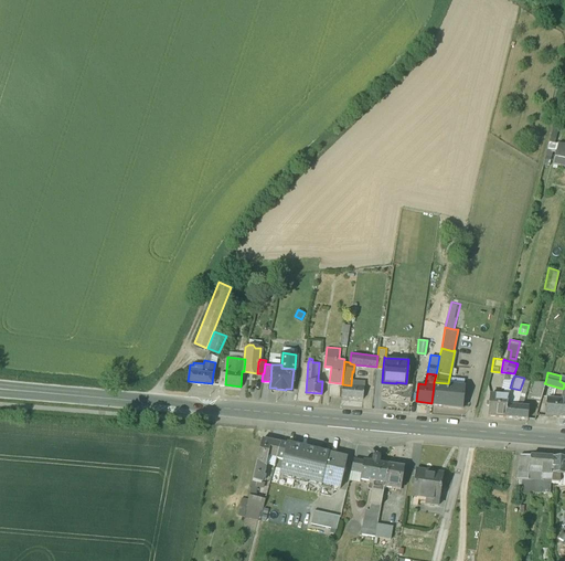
[(503,394),(490,393),(489,399),(487,399),(486,403),(489,403),(488,414),(504,415),(505,403),(510,388),(512,380),(503,379),(501,388),(504,388),(503,394)]
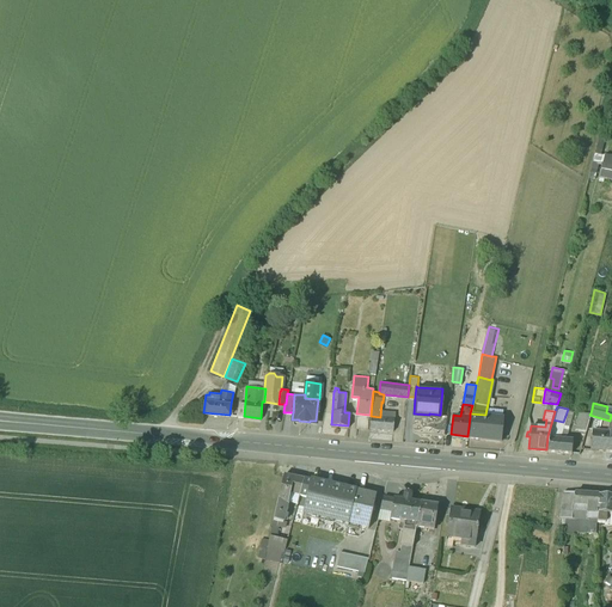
[(591,414),(580,411),(576,428),(586,429),(589,415),(591,414)]
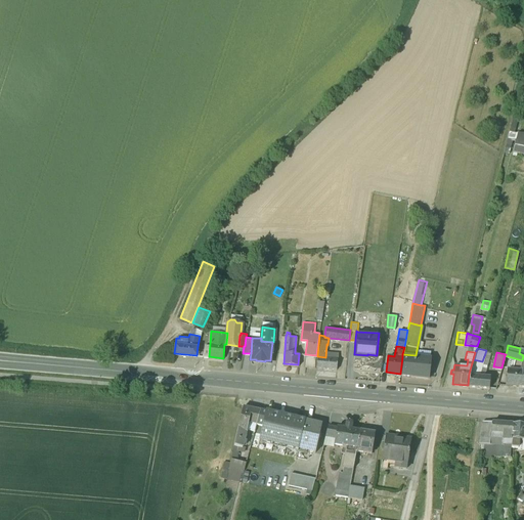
[(315,355),(306,354),(305,365),(314,366),(315,355)]
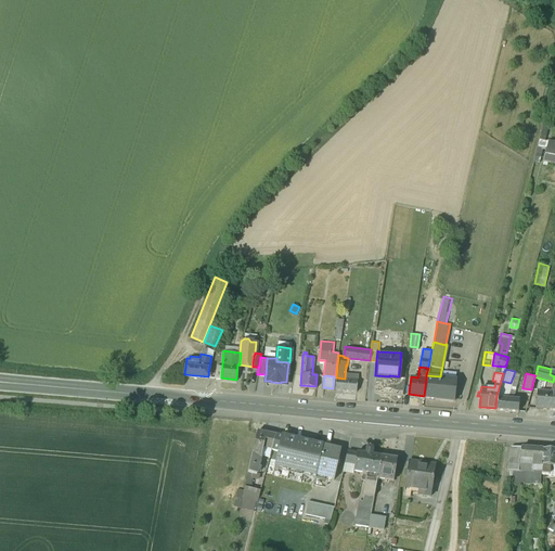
[(440,376),(426,375),(426,379),(424,396),(454,398),(456,379),(440,376)]
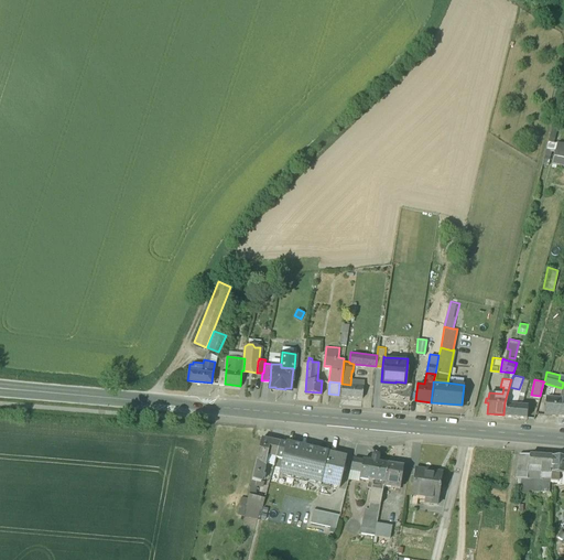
[(362,386),(350,385),(342,384),(340,395),(361,396),(362,386)]
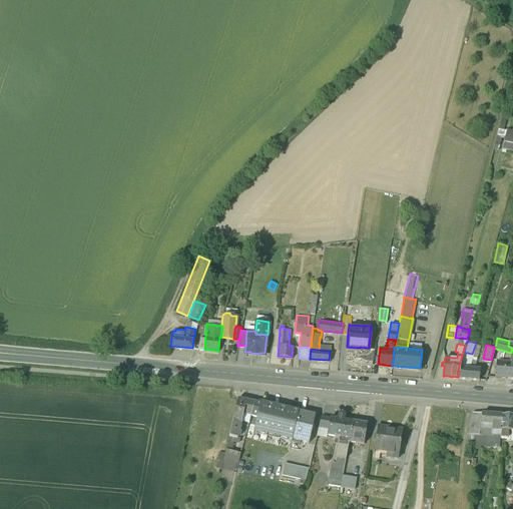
[(511,353),(504,351),(501,361),(496,360),(494,376),(507,377),(508,361),(510,357),(511,353)]
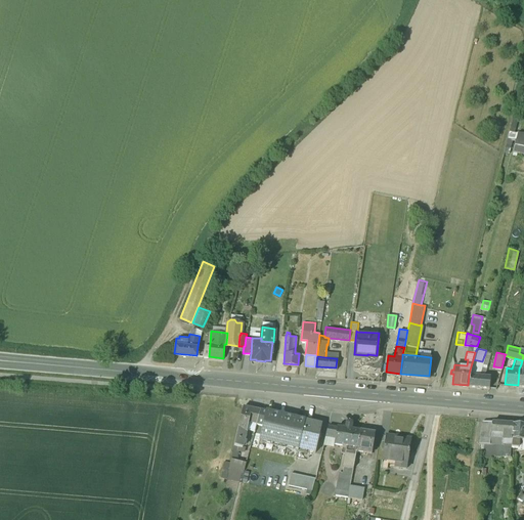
[(482,361),(473,359),(469,374),(468,385),(489,387),(489,376),(479,375),(482,361)]
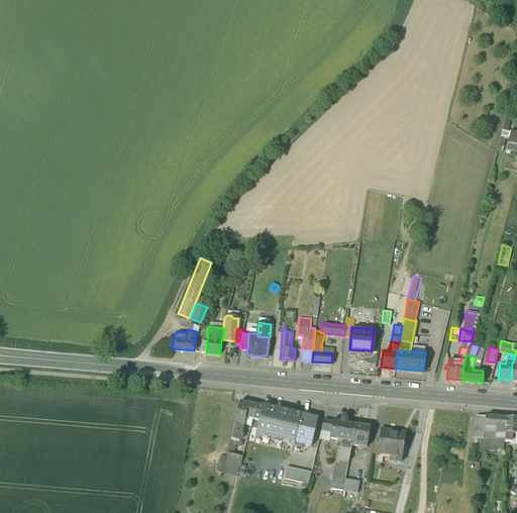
[(256,404),(239,400),(234,422),(230,437),(236,439),(239,440),(240,435),(242,436),(243,432),(241,431),(244,415),(252,416),(256,404)]
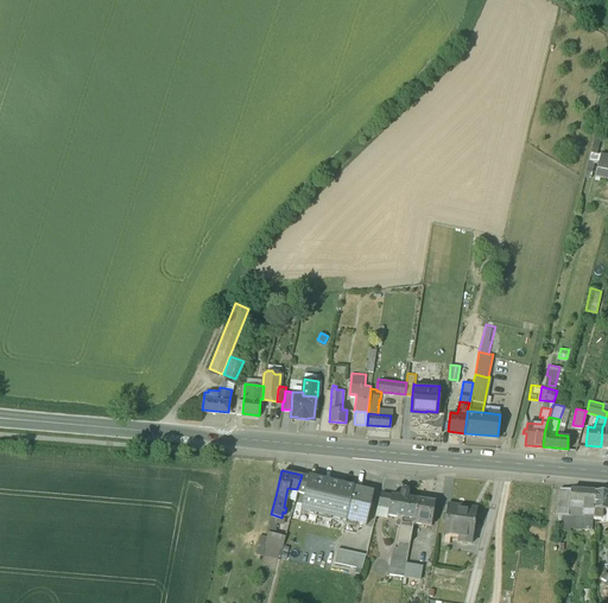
[(297,489),(306,492),(310,476),(302,475),(297,489)]
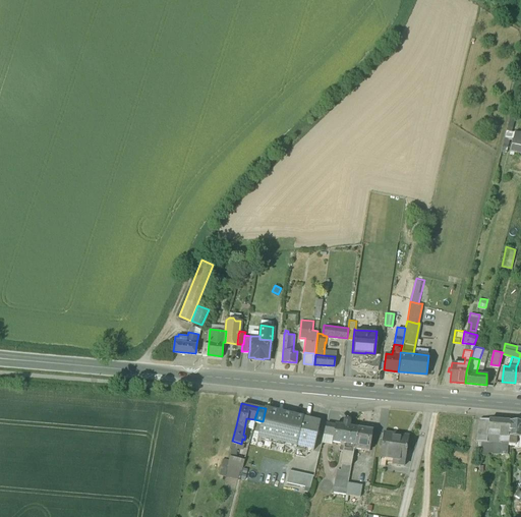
[(259,436),(272,439),(278,411),(266,408),(263,421),(259,436)]
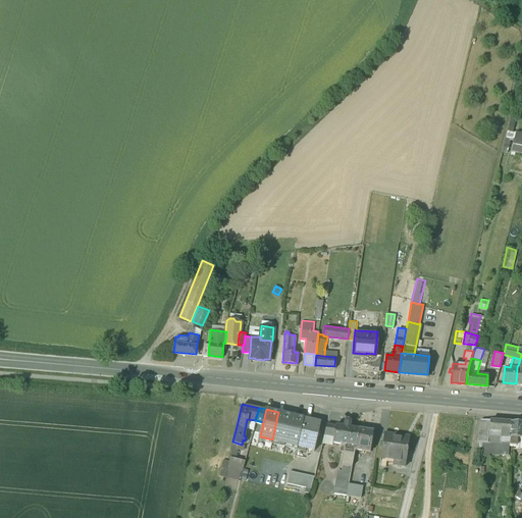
[(272,439),(284,443),(291,415),(278,412),(272,439)]
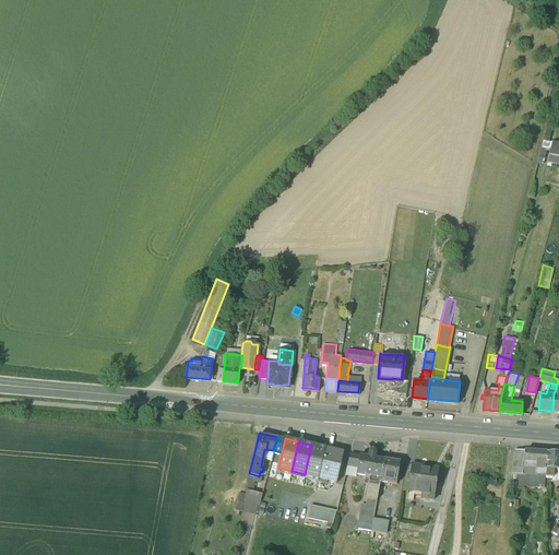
[(325,448),(311,445),(305,474),(318,477),(325,448)]
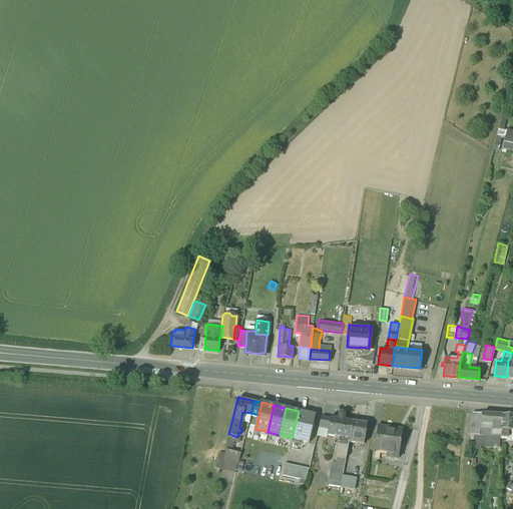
[(315,414),(299,411),(292,438),(309,441),(315,414)]
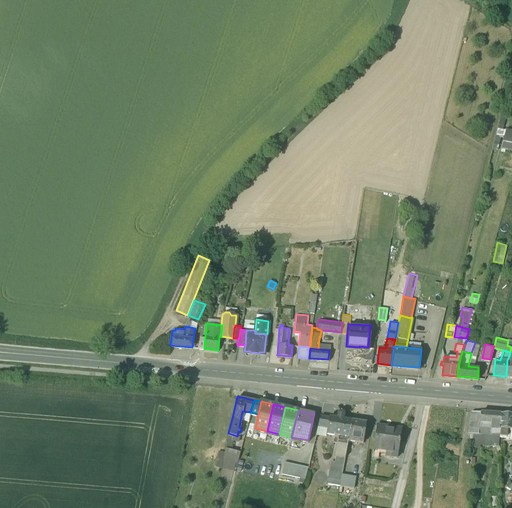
[(337,417),(329,415),(327,425),(326,432),(338,434),(348,436),(351,419),(343,418),(344,412),(343,411),(339,410),(338,411),(337,417)]
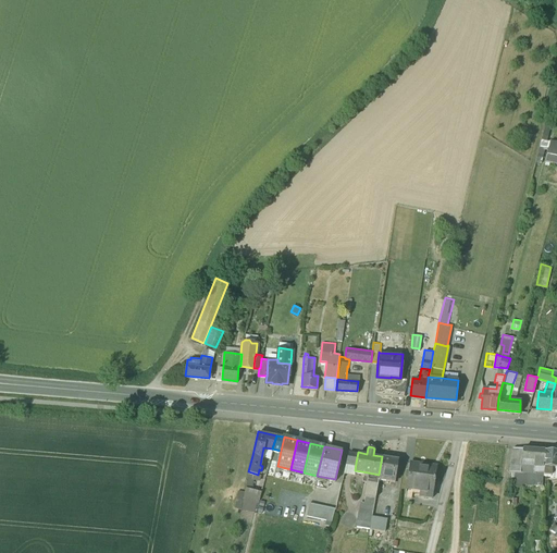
[(522,447),(512,446),(510,463),(533,465),(534,459),(521,458),(522,447)]
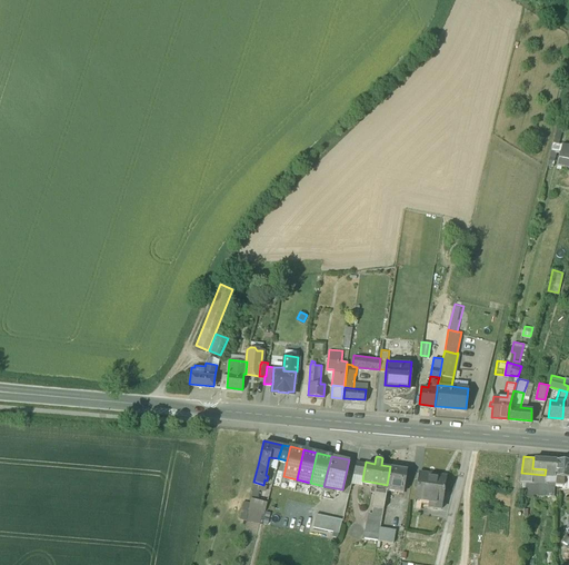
[(557,458),(533,457),(532,468),(546,469),(545,475),(555,476),(557,458)]
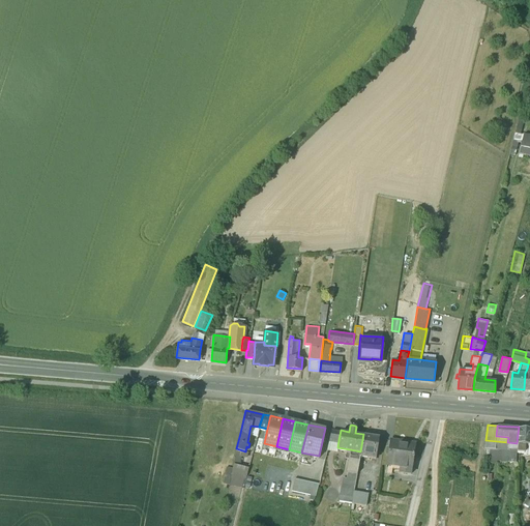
[(529,441),(529,428),(519,427),(517,443),(517,448),(512,448),(512,451),(517,451),(517,450),(519,450),(524,451),(524,447),(527,447),(528,444),(528,443),(529,444),(529,443),(529,441)]
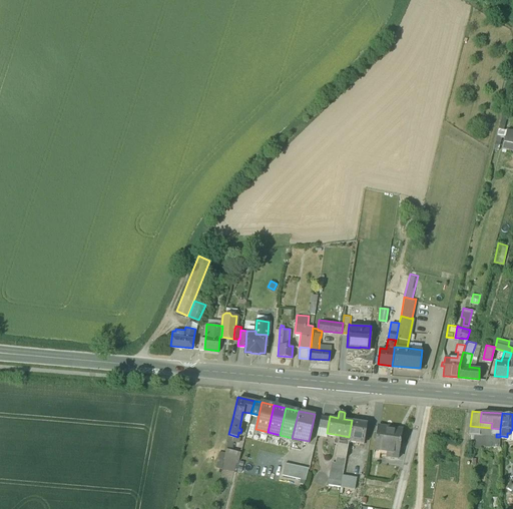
[(330,416),(321,415),(319,425),(328,426),(330,416)]
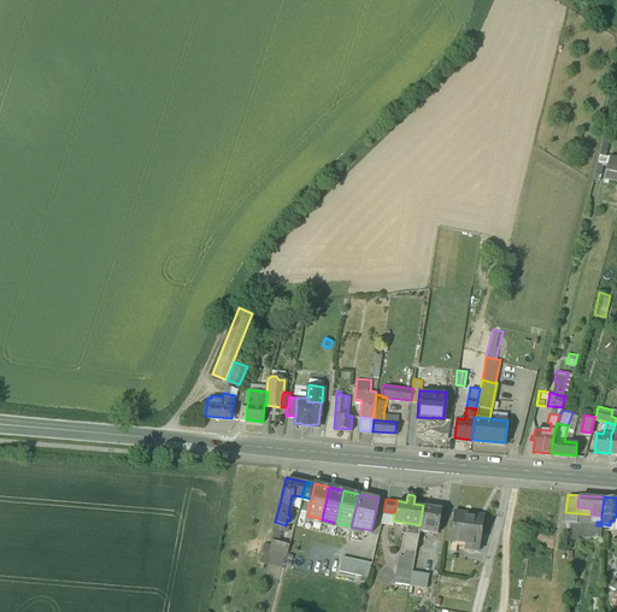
[(441,507),(423,505),(419,525),(419,529),(429,530),(430,527),(438,528),(441,507)]
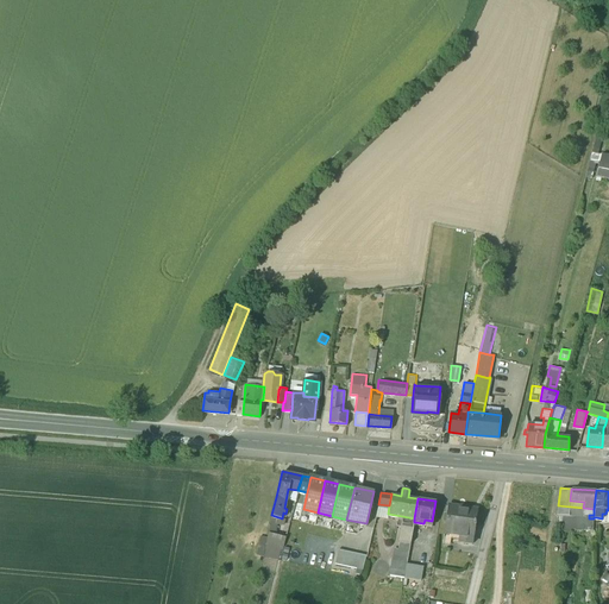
[(477,508),(449,503),(444,532),(459,534),(458,539),(472,541),(477,508)]
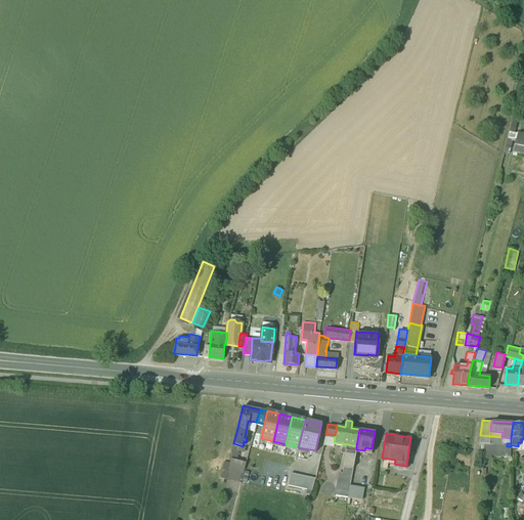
[(523,439),(522,439),(521,442),(518,442),(518,446),(513,445),(513,448),(523,447),(523,436),(523,438),(523,439)]
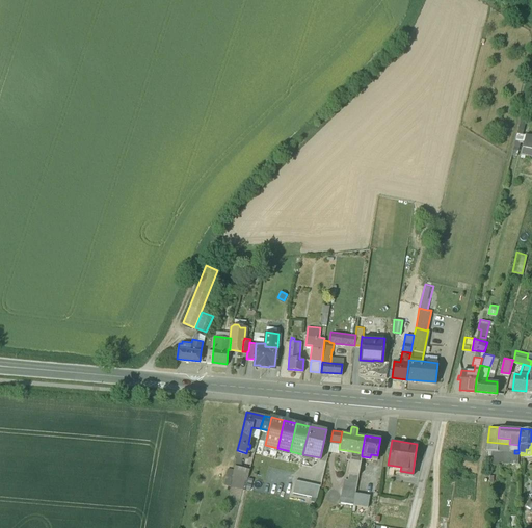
[(496,450),(490,449),(489,462),(497,463),(497,456),(514,457),(514,453),(514,450),(496,450)]
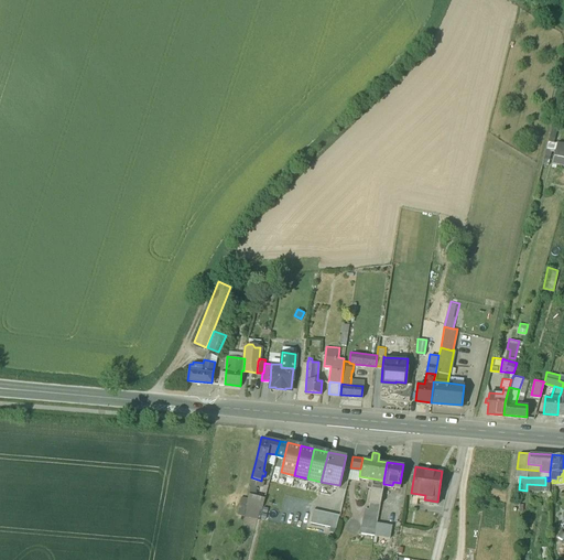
[(258,480),(251,477),(248,493),(253,494),(258,480)]
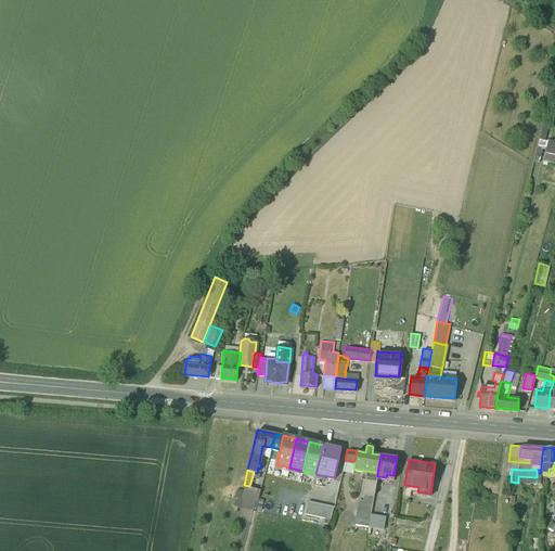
[(377,473),(366,471),(363,492),(374,494),(377,476),(377,473)]
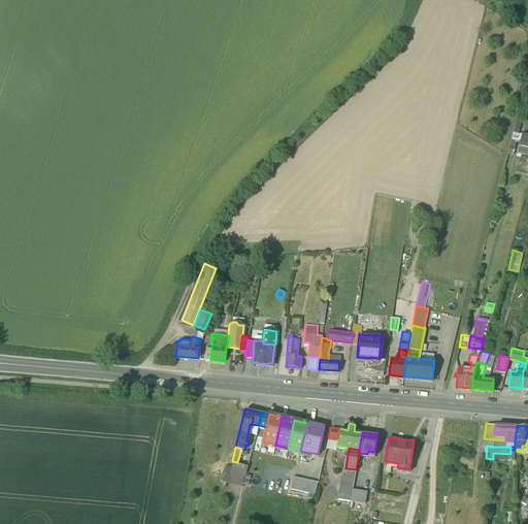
[(237,462),(232,461),(230,473),(240,477),(241,472),(245,473),(248,465),(237,462)]
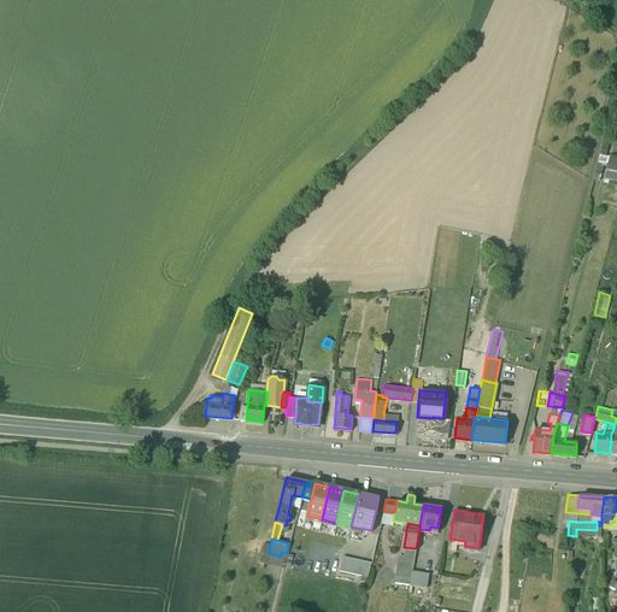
[(403,553),(400,553),(395,581),(410,583),(412,570),(415,555),(403,553)]
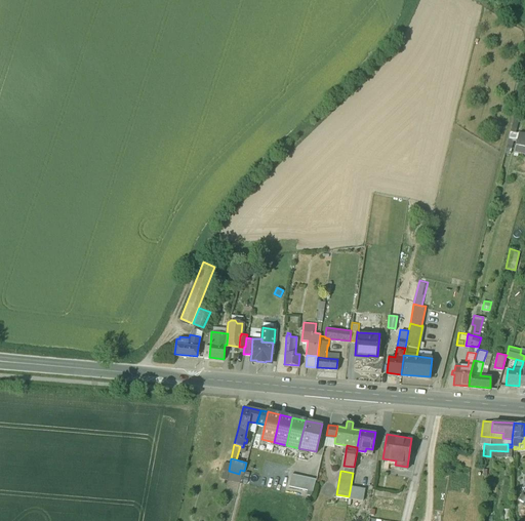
[(316,478),(291,473),(289,483),(313,489),(316,478)]
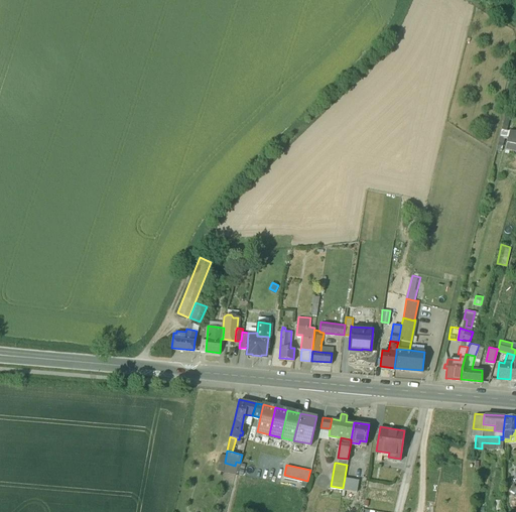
[(358,479),(345,477),(343,488),(356,490),(358,479)]
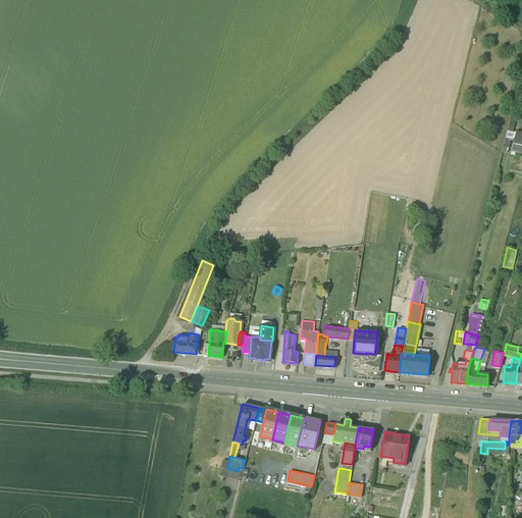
All buildings are outlined.
